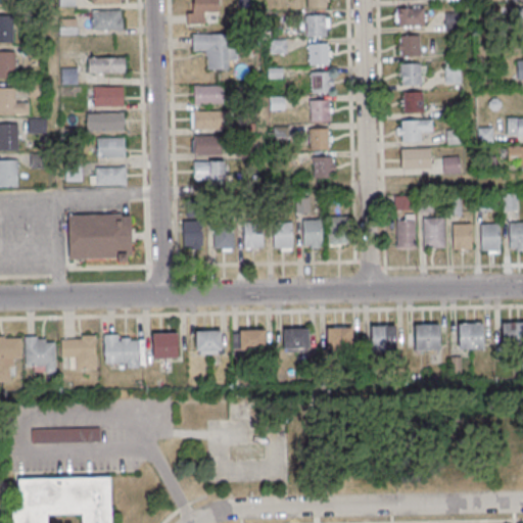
[(205,24),(205,13),(219,13),(218,0),(189,0),(189,24),(205,24)]
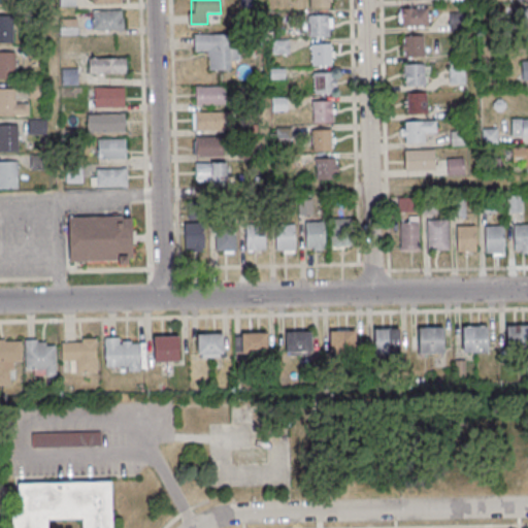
[(329,0),(329,8),(308,8),(308,0),(329,0)]
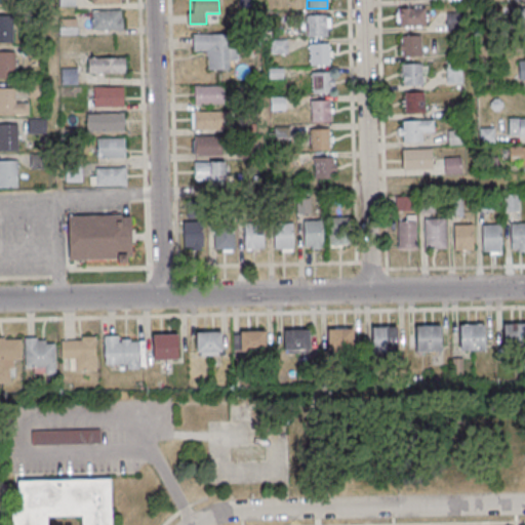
[(426,7),(398,7),(398,26),(426,26),(426,7)]
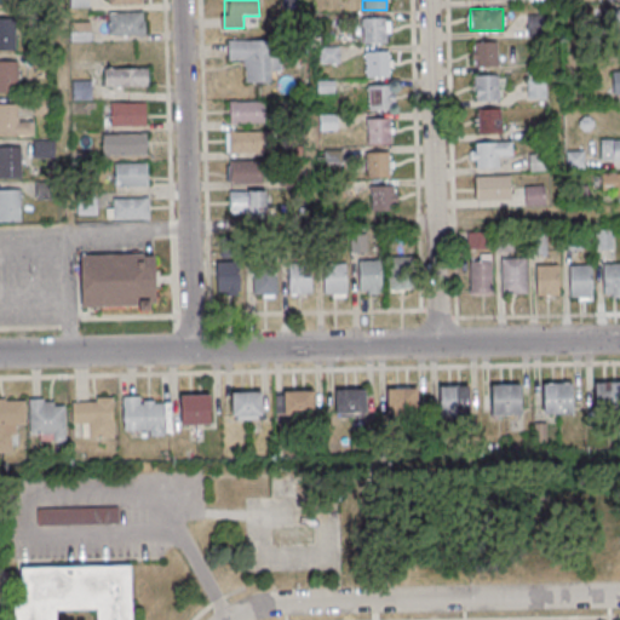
[(108,35),(145,35),(145,12),(108,12),(108,35)]
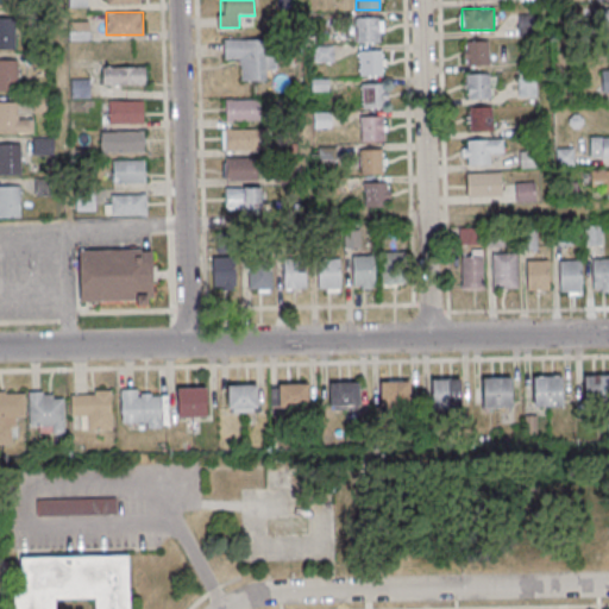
[(535,36),(535,14),(519,14),(519,36),(535,36)]
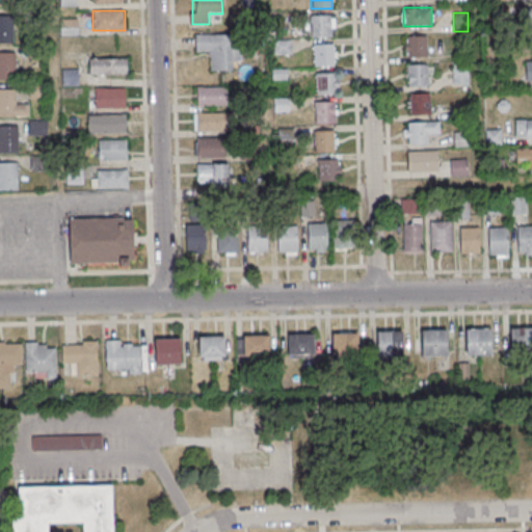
[(331,16),(331,37),(311,37),(311,17),(331,16)]
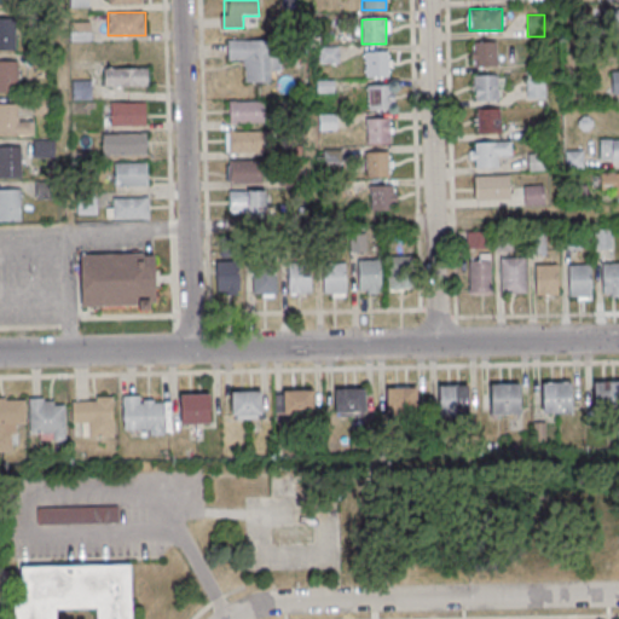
[(0,19),(15,19),(16,51),(0,51),(0,19)]
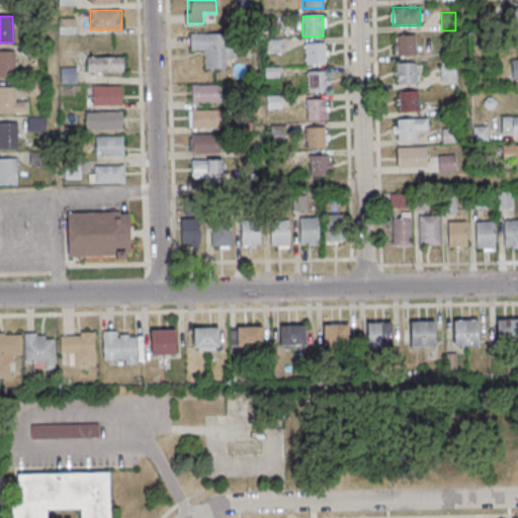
[(76,17),(59,17),(59,34),(76,34),(76,17)]
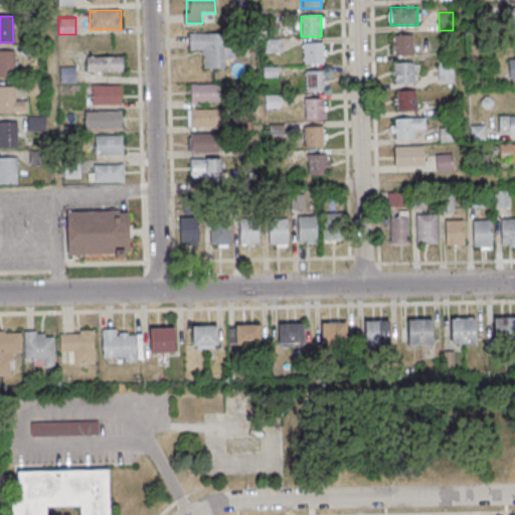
[(190,50),(203,50),(203,68),(224,68),(224,33),(190,33),(190,50)]
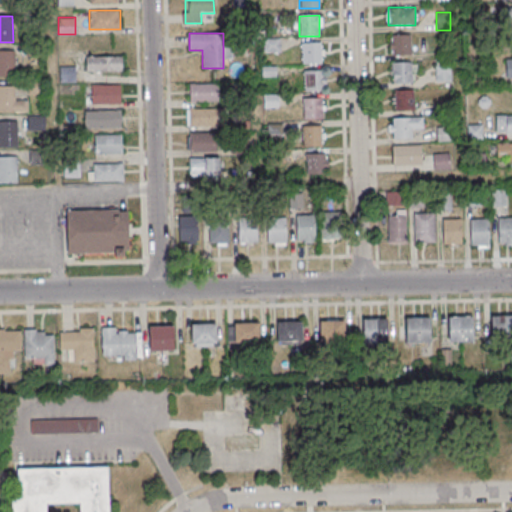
[(410,35),(411,56),(391,56),(390,35),(410,35)]
